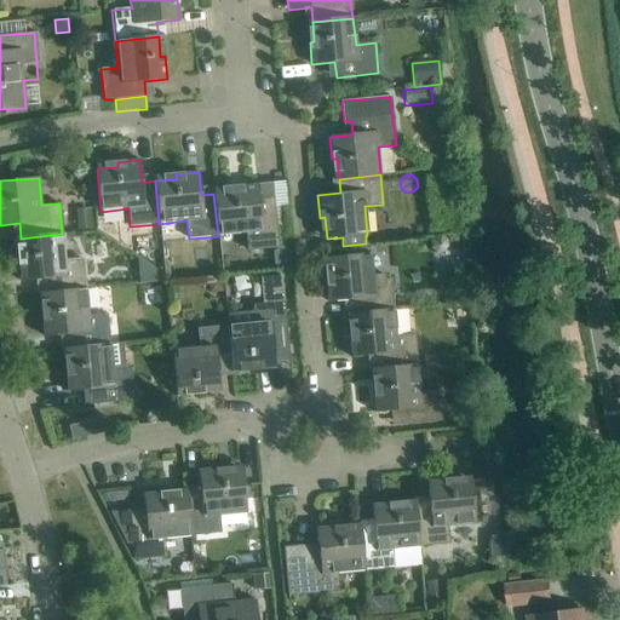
[(213,194),(218,236),(246,234),(247,251),(274,248),(279,247),(275,206),(259,207),(257,184),(235,187),(235,191),(213,194)]
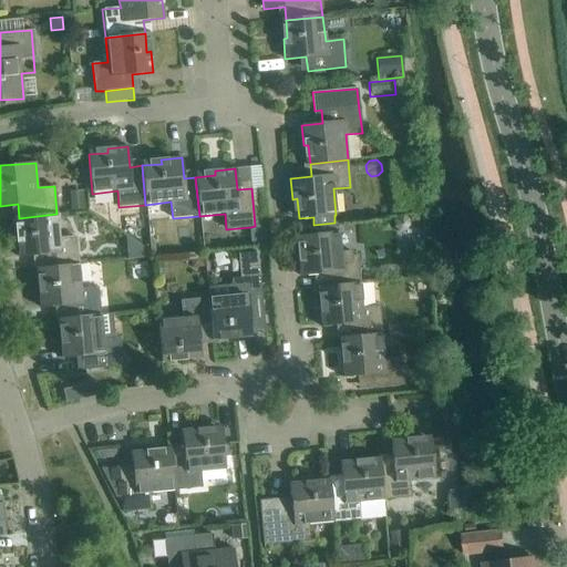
[(263,187),(251,188),(255,226),(267,225),(263,187)]
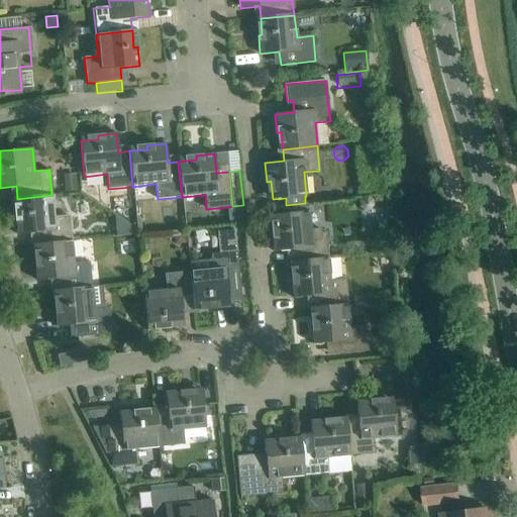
[(62,177),(64,193),(76,192),(75,176),(62,177)]
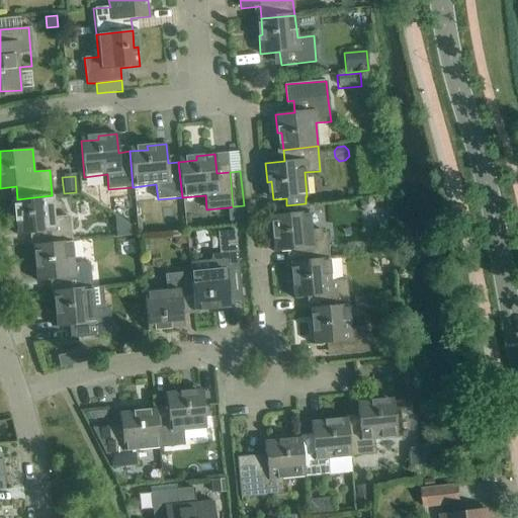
[(52,195),(17,199),(19,216),(15,217),(17,235),(36,233),(37,245),(72,241),(69,217),(55,218),(52,195)]
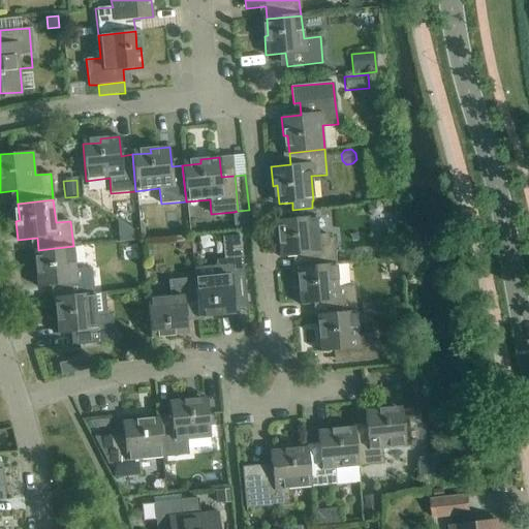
[(379,203),(373,203),(369,207),(370,214),(374,217),(380,217),(384,212),(383,206),(379,203)]
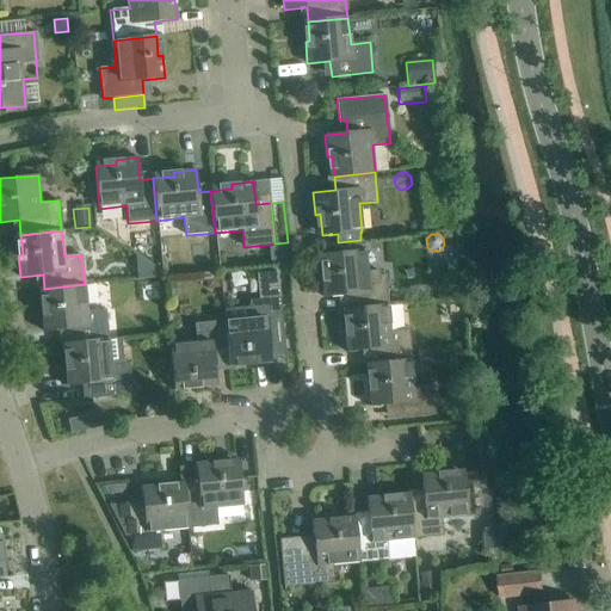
[(360,240),(338,242),(339,253),(323,254),(326,275),(321,276),(323,297),(346,295),(347,308),(388,304),(384,275),(366,277),(364,251),(363,251),(360,240)]
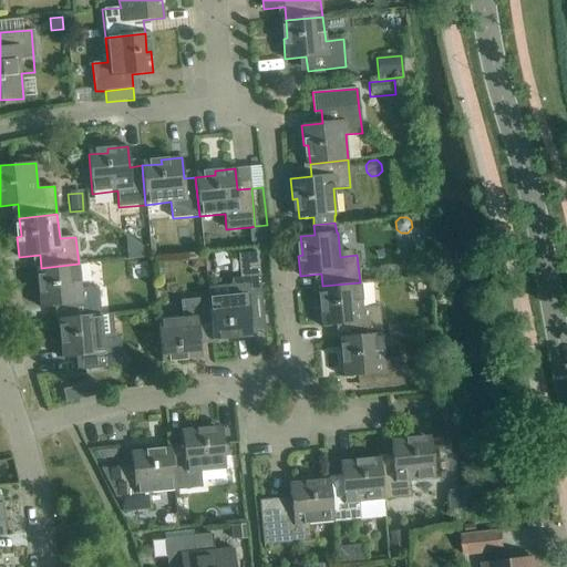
[(255,226),(250,227),(253,247),(269,245),(267,225),(255,226)]
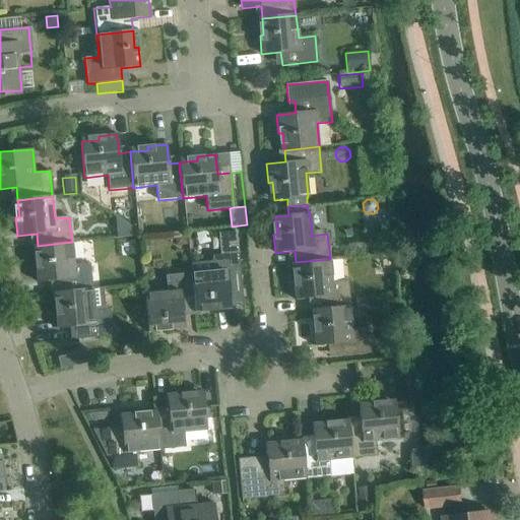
[(163,224),(164,233),(171,232),(171,224),(163,224)]
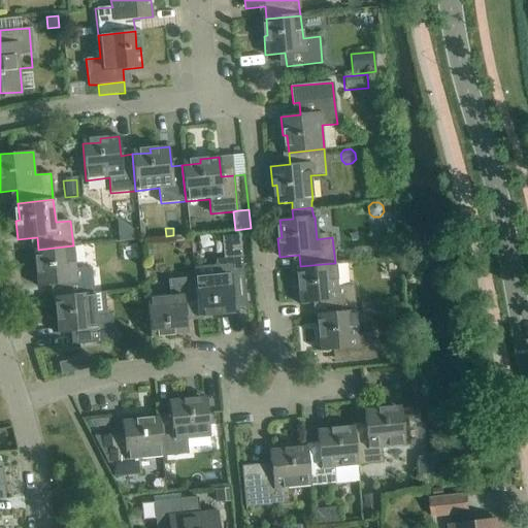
[(217,274),(193,277),(196,314),(216,311),(216,316),(234,314),(232,294),(245,293),(239,235),(222,237),(224,259),(216,260),(217,274)]
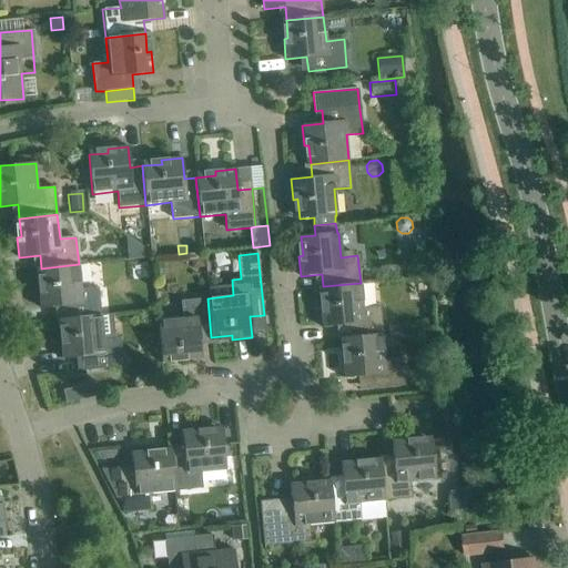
[(190,259),(191,271),(203,270),(202,257),(190,259)]
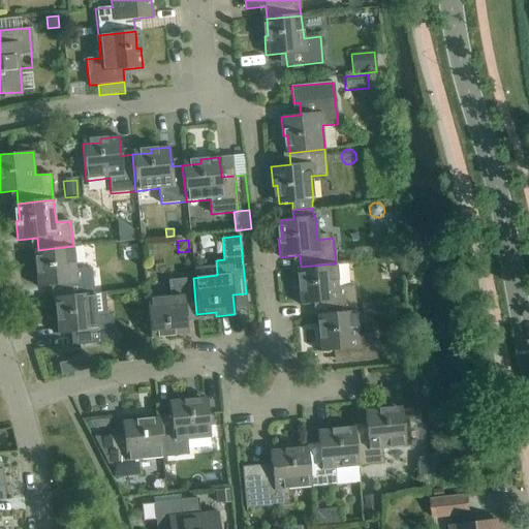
[(73,246),(38,250),(39,268),(35,268),(37,287),(57,285),(58,297),(93,293),(91,268),(75,269),(73,246)]
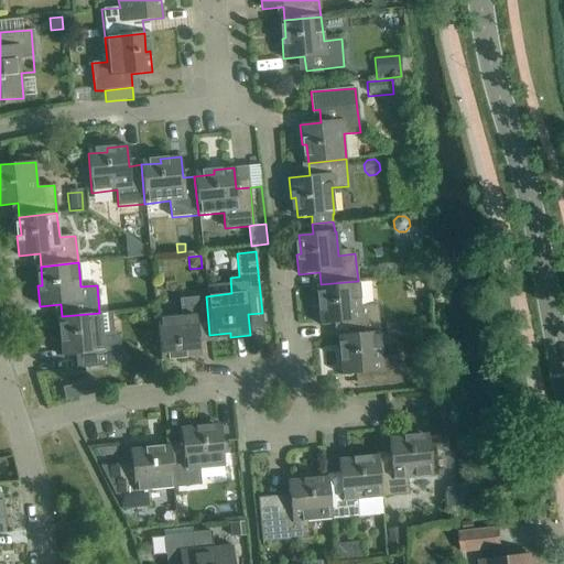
[(358,281),(321,284),(322,304),(317,304),(320,325),(340,323),(342,335),(379,332),(378,324),(376,304),(360,305),(358,281)]
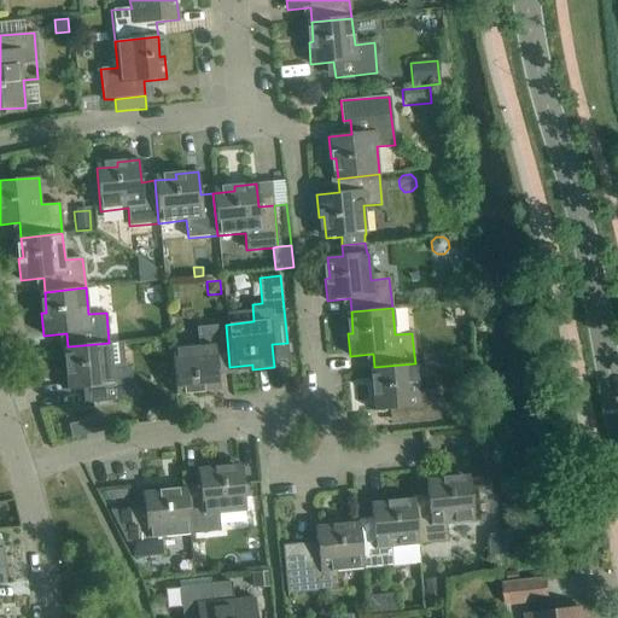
[(151,312),(153,325),(165,322),(164,310),(151,312)]
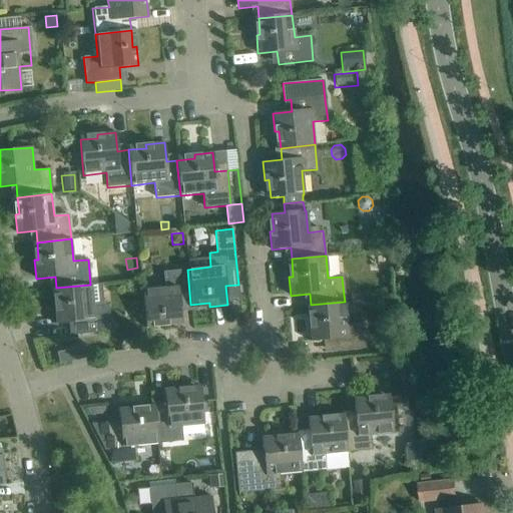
[(190,305),(187,270),(163,272),(164,287),(142,289),(143,304),(145,324),(163,322),(163,326),(182,324),(180,306),(190,305)]
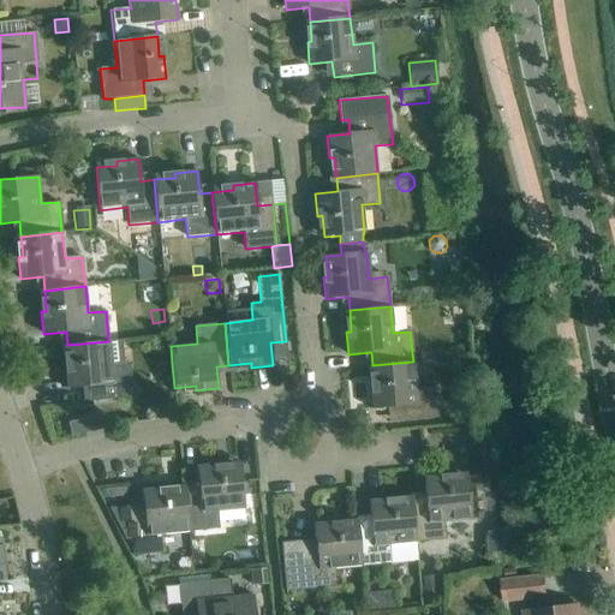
[(108,341),(67,345),(70,366),(65,366),(67,388),(90,386),(91,401),(132,396),(130,365),(111,368),(108,341)]
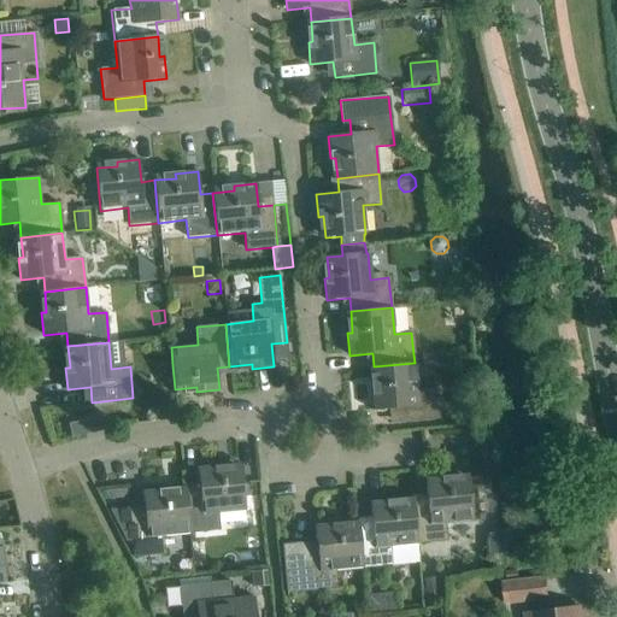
[(445,351),(423,353),(424,362),(445,359),(445,351)]
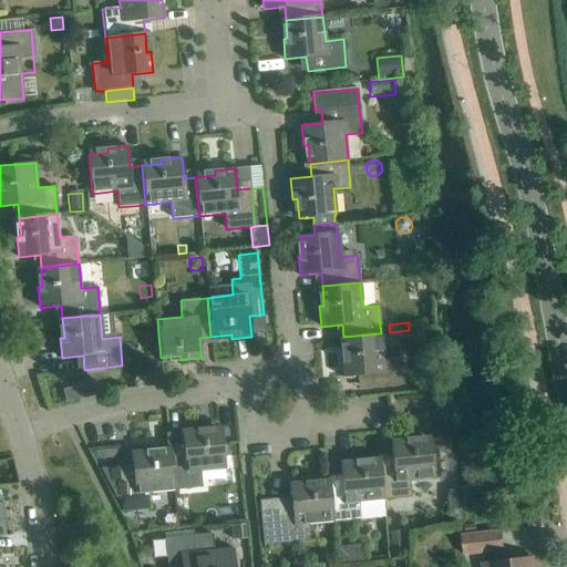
[(381,333),(343,337),(346,357),(341,357),(343,377),(364,375),(366,389),(403,385),(401,356),(383,358),(381,333)]
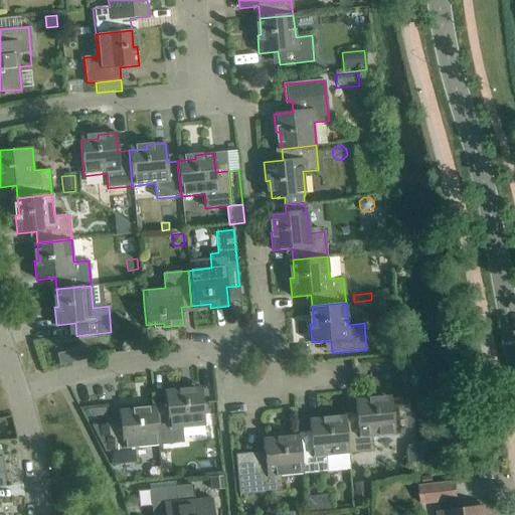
[(77,349),(58,354),(60,364),(80,360),(77,349)]
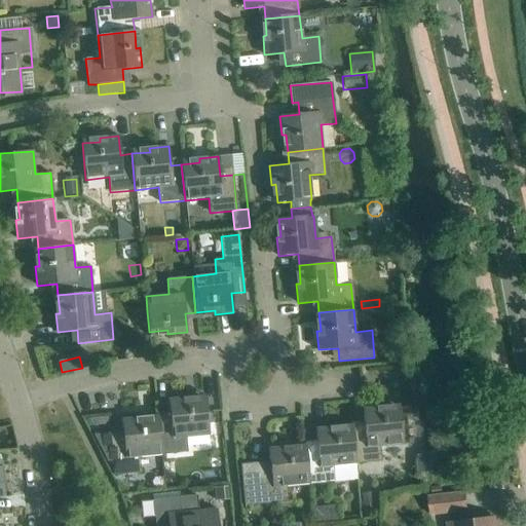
[(171,418),(159,419),(162,455),(187,452),(186,437),(210,435),(205,399),(188,401),(187,397),(168,399),(171,418)]
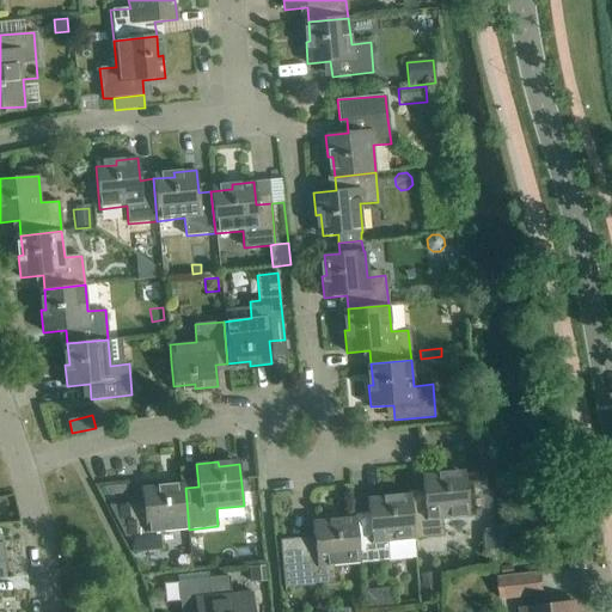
[(423,497),(408,499),(412,540),(444,537),(441,519),(469,516),(465,475),(444,477),(444,472),(421,475),(423,497)]
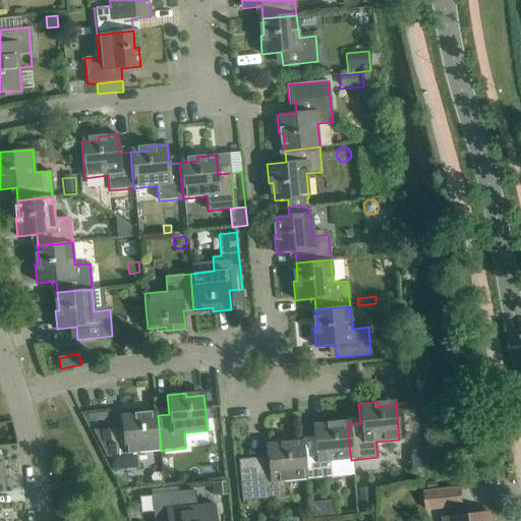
[(161,451),(158,415),(139,417),(138,413),(120,415),(122,433),(111,435),(109,436),(112,456),(113,470),(140,467),(139,453),(161,451)]
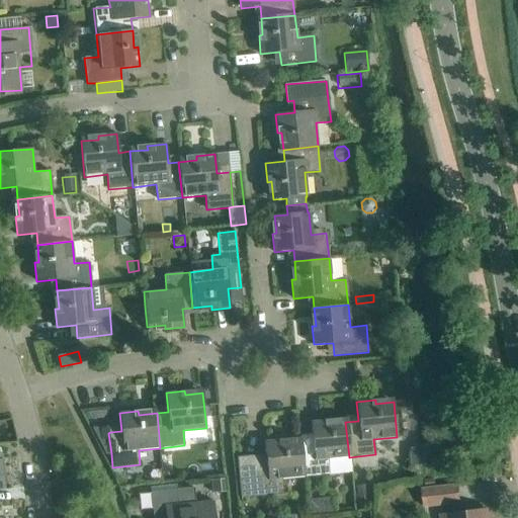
[(416,418),(406,419),(408,432),(418,431),(419,431),(417,418),(416,418)]
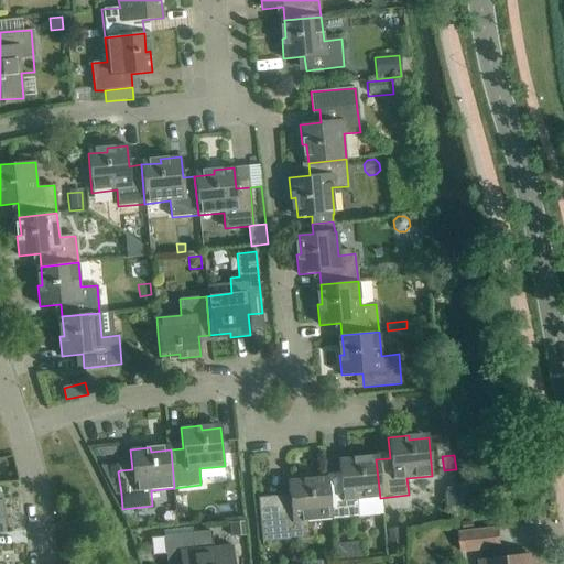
[(380,498),(376,459),(359,462),(358,457),(338,458),(340,479),(325,481),(329,519),(358,516),(357,500),(380,498)]
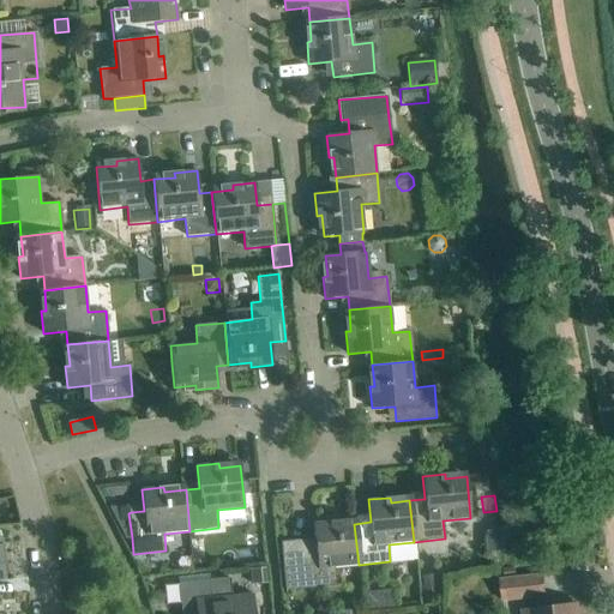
[(127,539),(132,537),(128,513),(131,512),(131,505),(128,505),(128,506),(112,507),(110,506),(109,507),(126,539),(127,539)]
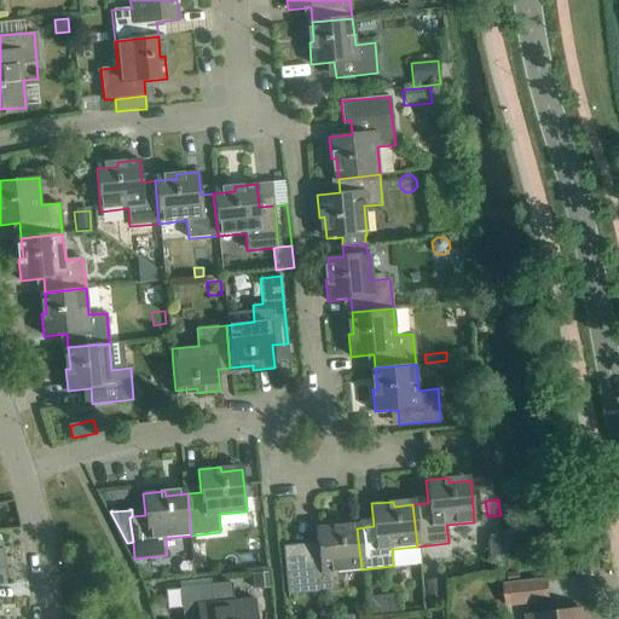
[(362,570),(357,528),(339,530),(339,525),(316,527),(318,550),(283,554),(288,595),(337,590),(335,572),(362,570)]
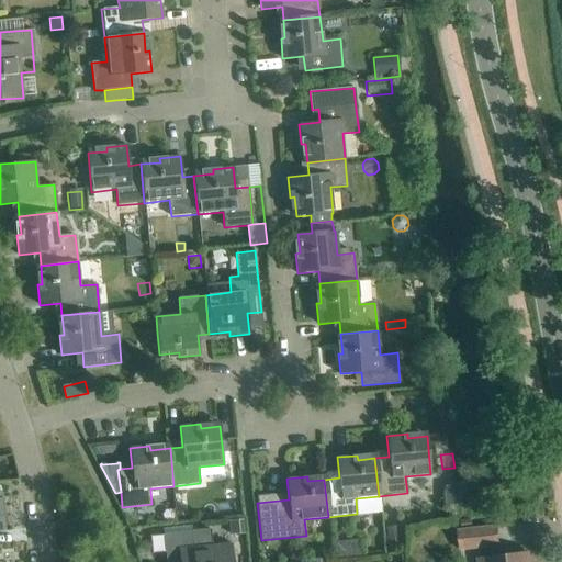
[(243,520),(229,521),(231,535),(244,534),(243,520)]
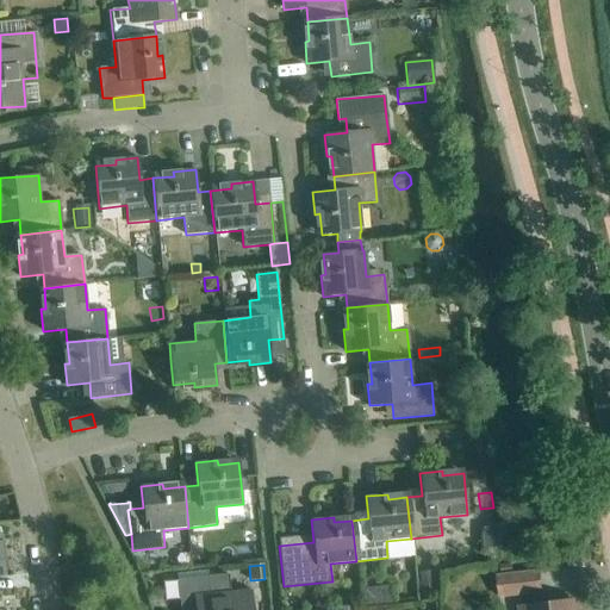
[(499,596),(541,591),(539,571),(497,576),(499,596)]
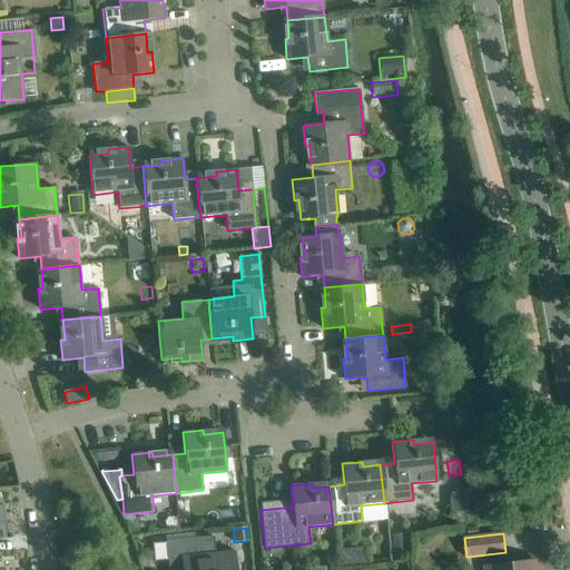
[(390,536),(392,559),(405,558),(403,534),(390,536)]
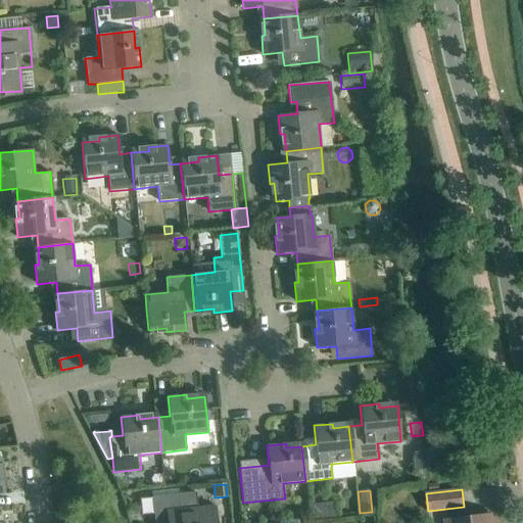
[(178,493),(152,496),(154,522),(217,522),(216,506),(180,509),(178,493)]
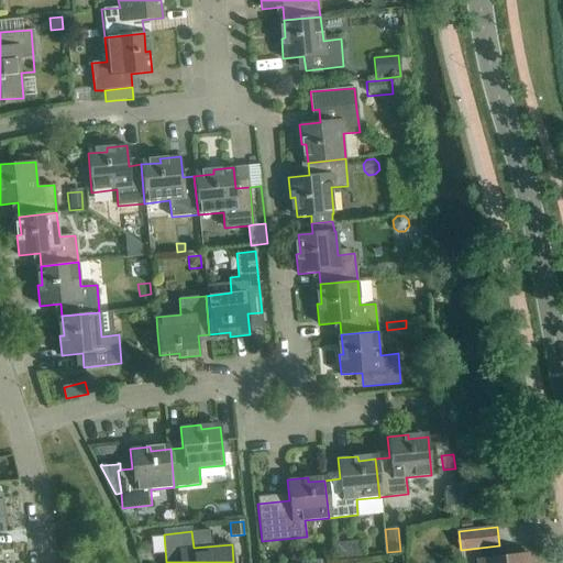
[(334,561),(363,559),(362,542),(332,545),(334,561)]
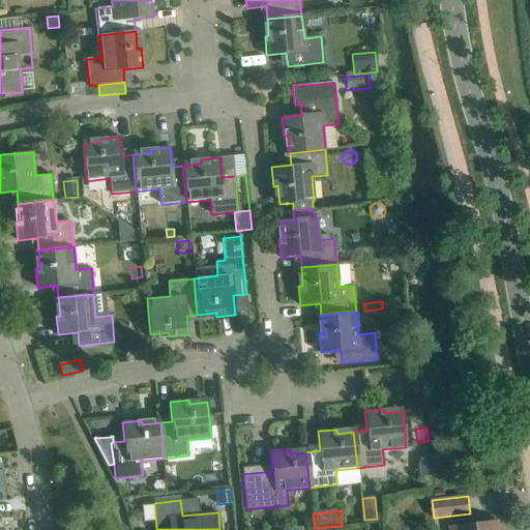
[(500,529),(499,521),(459,526),(459,529),(500,529)]
